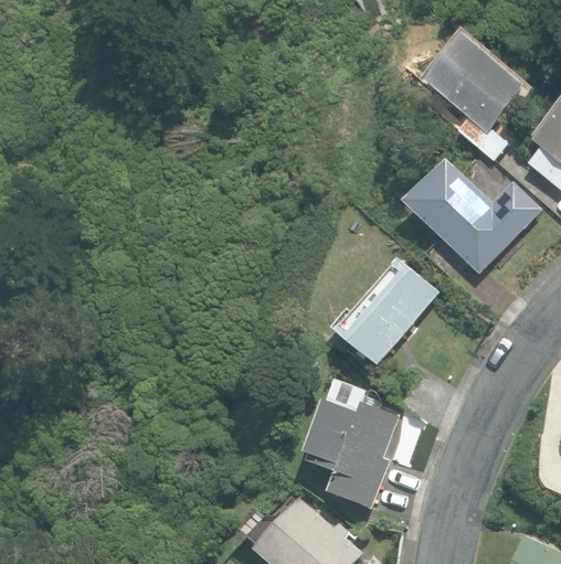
[(458,130),(493,160),(506,144),(491,131),(528,89),(468,39),(430,84),(468,118),(458,130)]
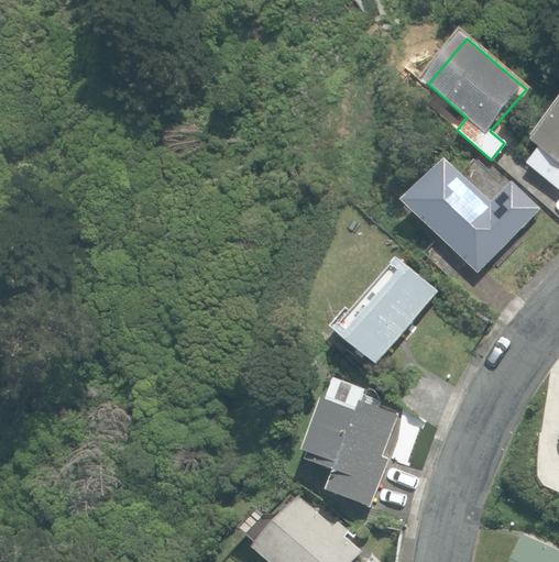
[(526,163),(558,190),(558,107),(532,141),(539,147),(526,163)]
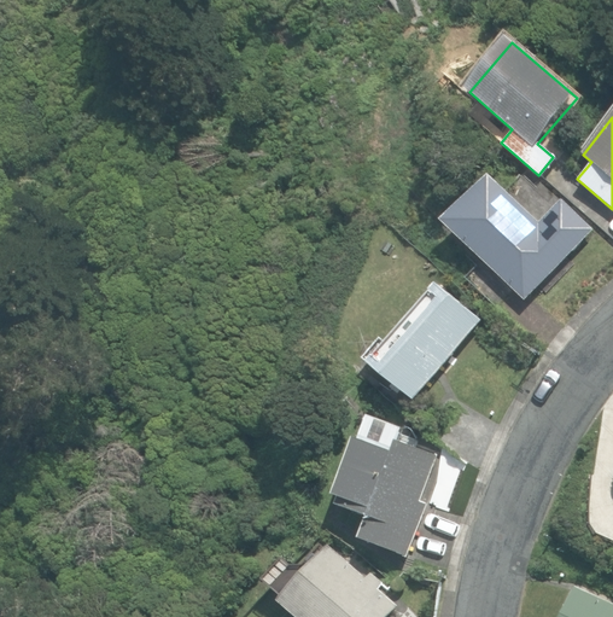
[(444,222),(523,300),(590,231),(559,201),(537,222),(489,176),(444,222)]
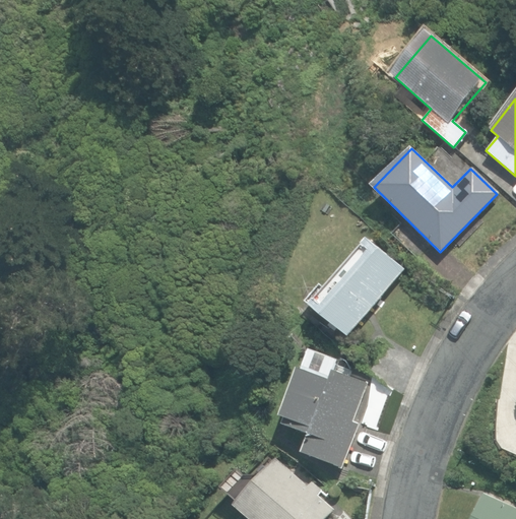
[(310,305),(347,335),(402,268),(365,237),(310,305)]
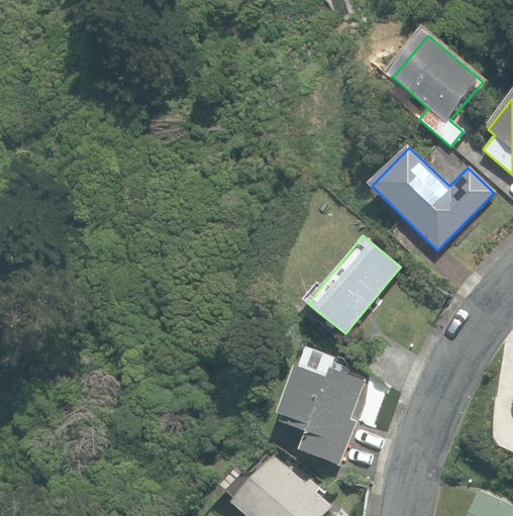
[(302,450),(339,465),(355,420),(350,418),(364,380),(332,369),(336,359),(309,349),(303,369),(299,368),(282,414),(286,416),(283,423),(308,432),(302,450)]
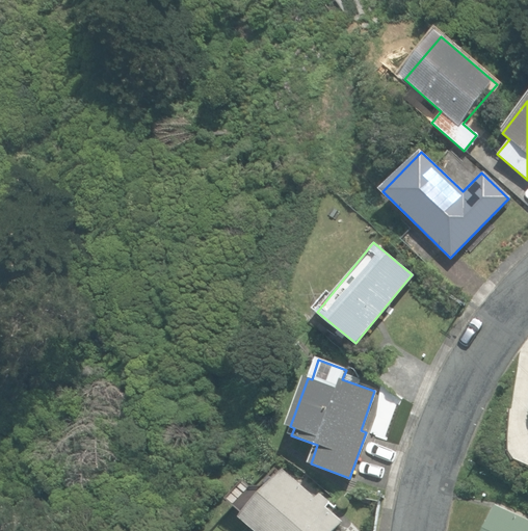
[(243,518),(258,530),(332,530),(340,522),(324,507),(328,502),(320,495),(316,499),(286,472),(243,518)]
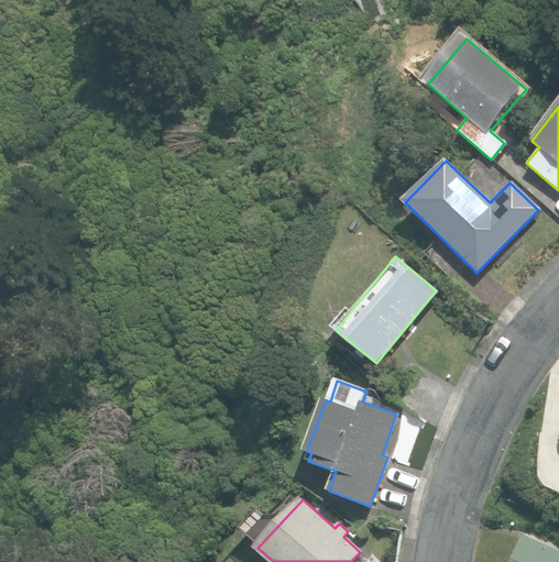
[(558,561),(558,549),(523,531),(507,561),(558,561)]
